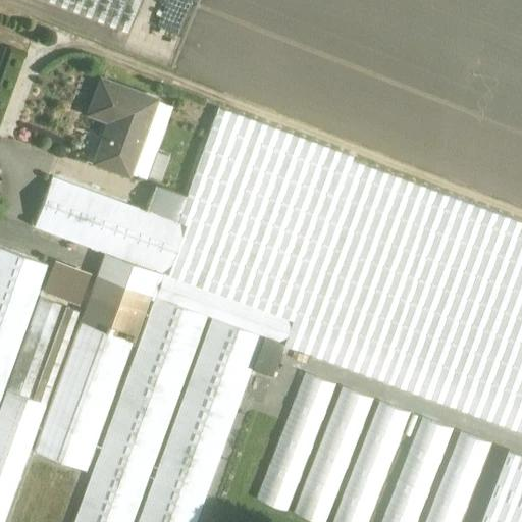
[(50,0),(124,30),(136,0),(50,0)]
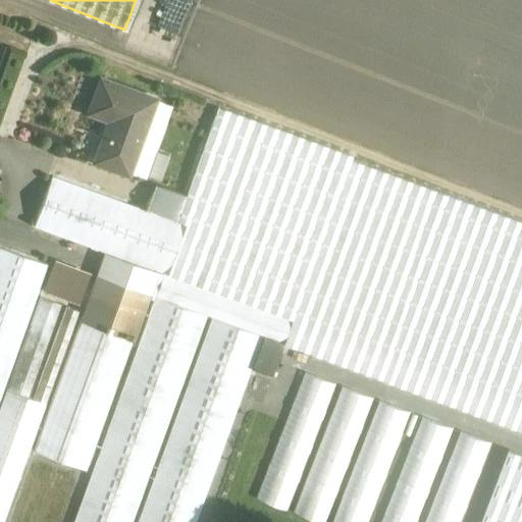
[(158,99),(103,79),(91,113),(112,121),(97,162),(131,174),(158,99)]
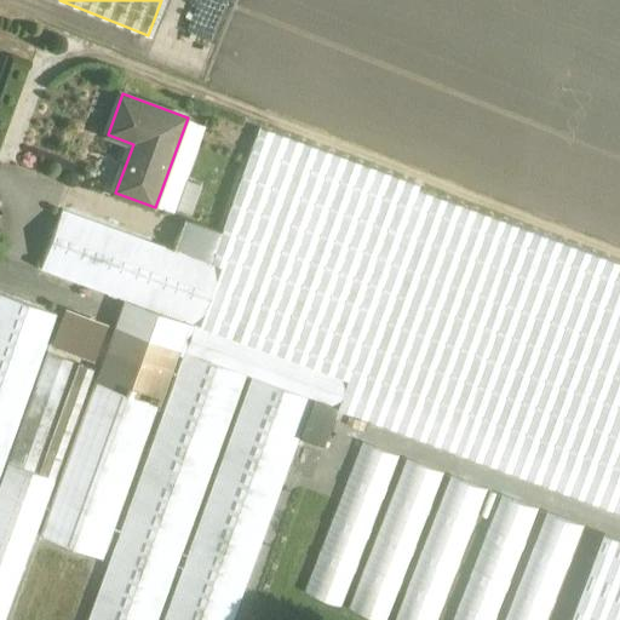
[(420,184),(262,126),(212,263),(371,321),(419,189),(420,184)]
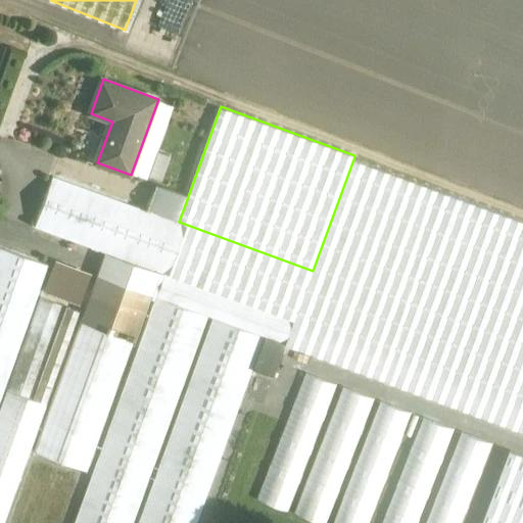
[(522,229),(522,221),(353,159),(313,271),(293,324),(286,344),(459,407),(522,230),(522,229)]
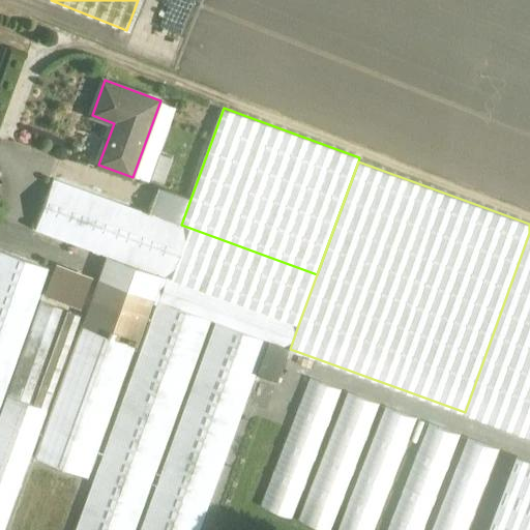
[(181,225),(55,179),(35,233),(168,281),(297,328),(317,274),(181,225)]
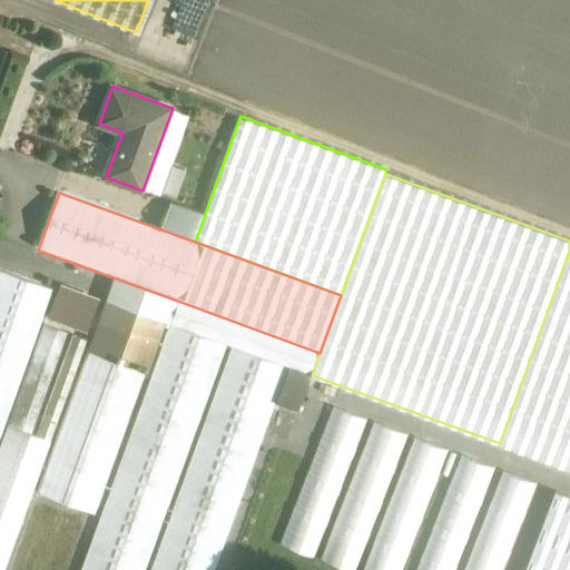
[(569,251),(500,443),(569,469),(569,251)]
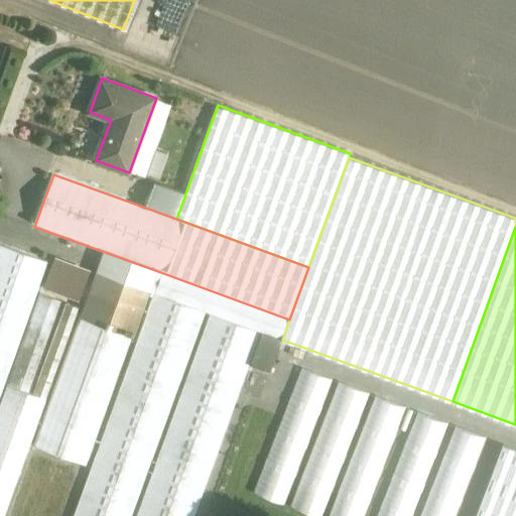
[(0,245),(0,400),(50,264),(0,245)]
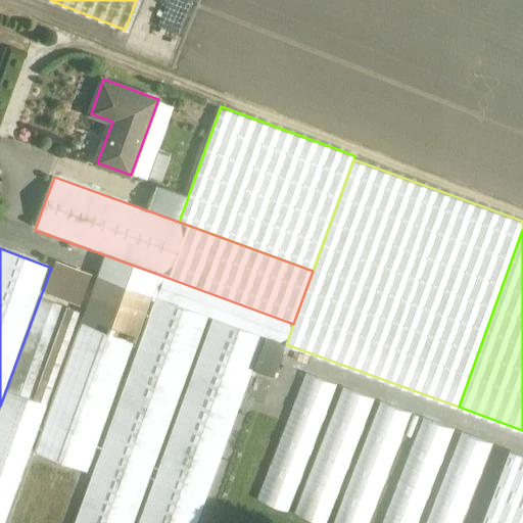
[(53,273),(46,291),(80,303),(87,285),(53,273)]
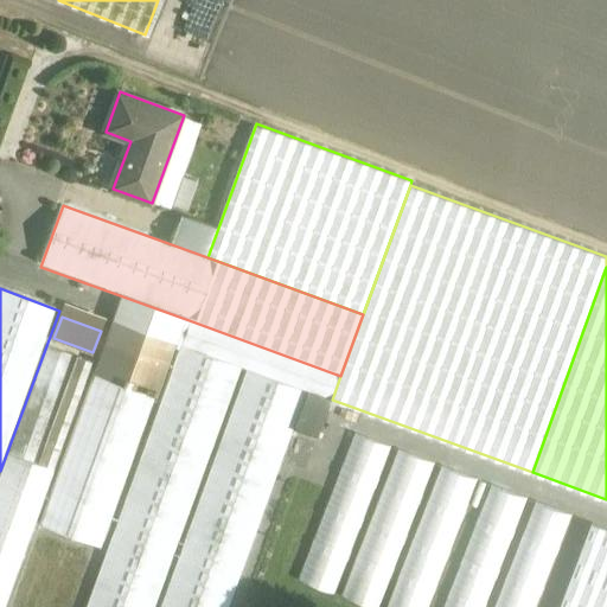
[(107,344),(168,366),(178,343),(115,320),(107,344)]
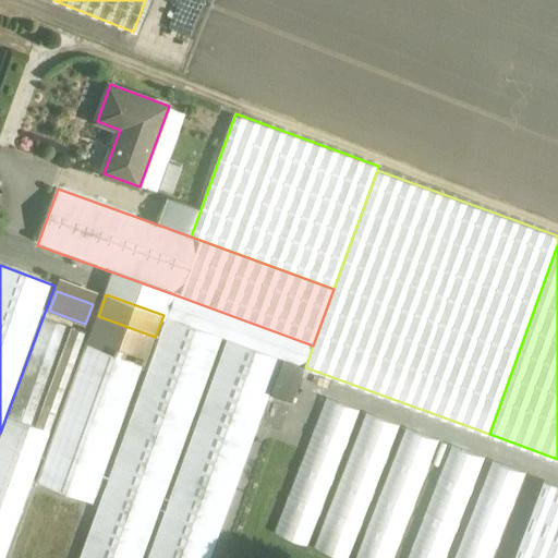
[(283,359),(305,367),(313,346),(177,295),(169,317),(222,337),(229,339),(283,359)]
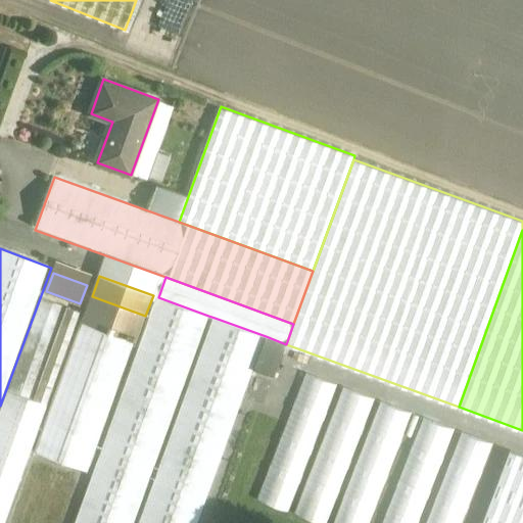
[(82,324),(136,343),(145,316),(92,296),(82,324)]
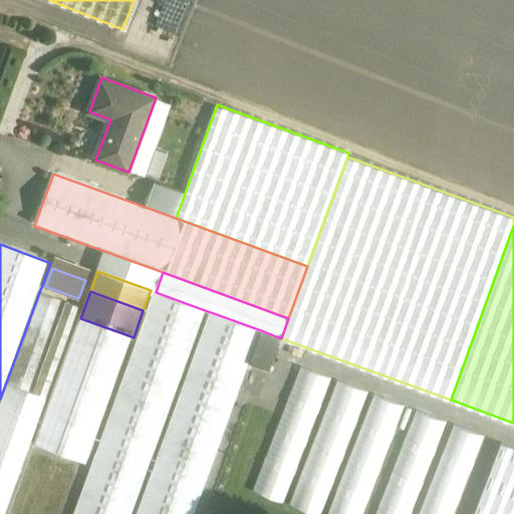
[(156,292),(74,513),(131,513),(205,310),(156,292)]
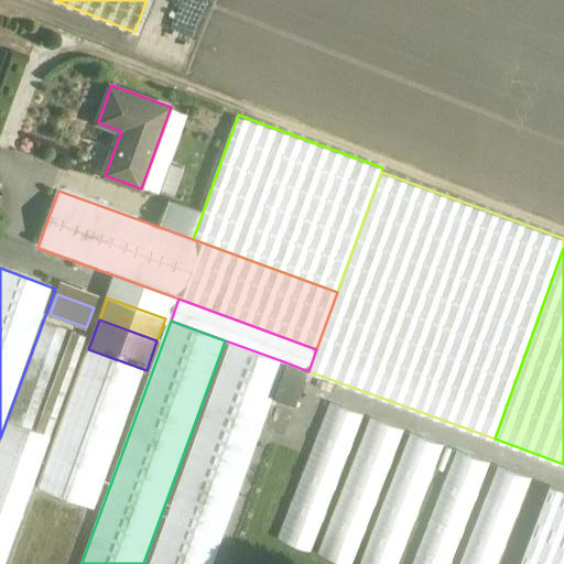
[(46,323),(10,422),(33,431),(69,332),(46,323)]
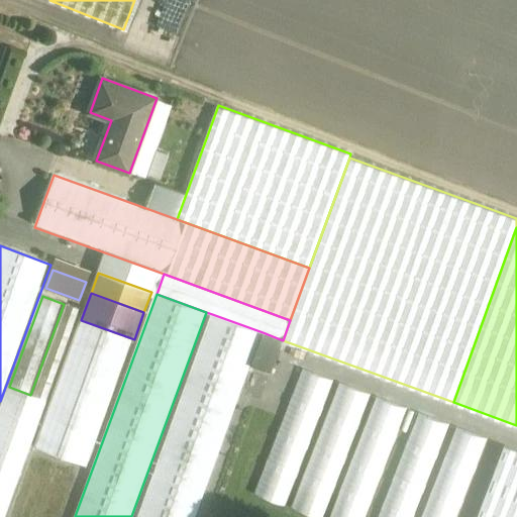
[(67,305),(34,396),(47,401),(80,310),(67,305)]
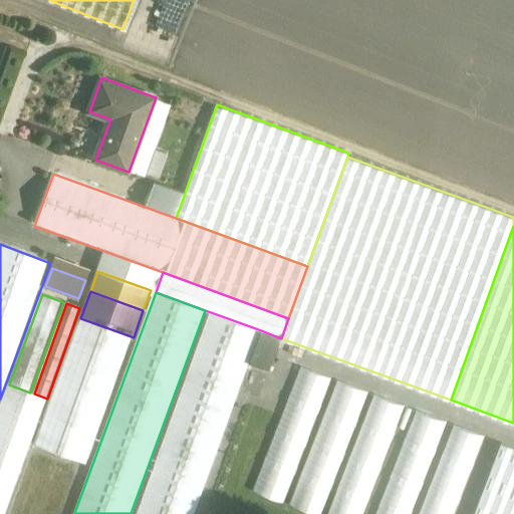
[(211,312),(138,513),(194,513),(248,364),(261,330),(211,312)]
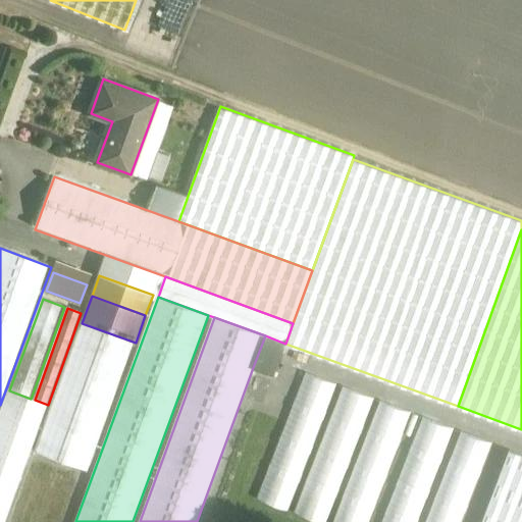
[(82,323),(35,453),(88,472),(136,343),(82,323)]
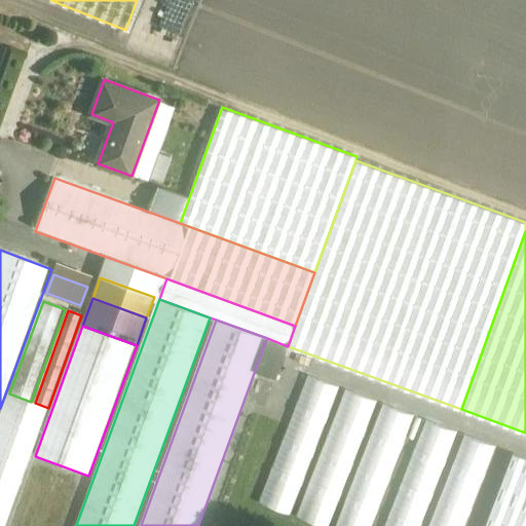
[(275,381),(288,346),(267,338),(254,373),(275,381)]
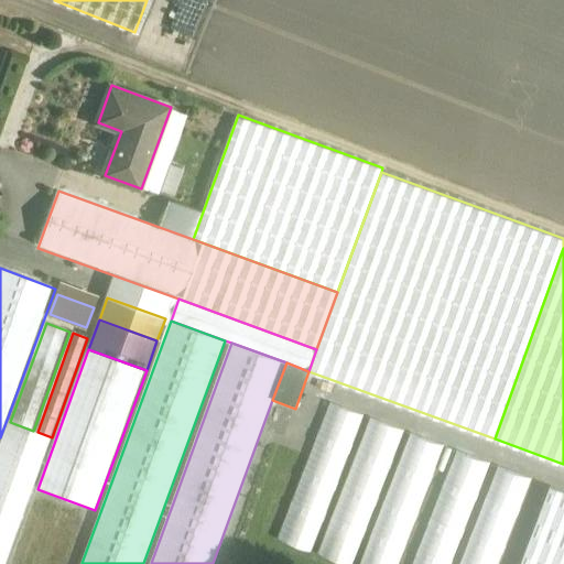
[(315,551),(361,412),(327,400),(281,540),(315,551)]
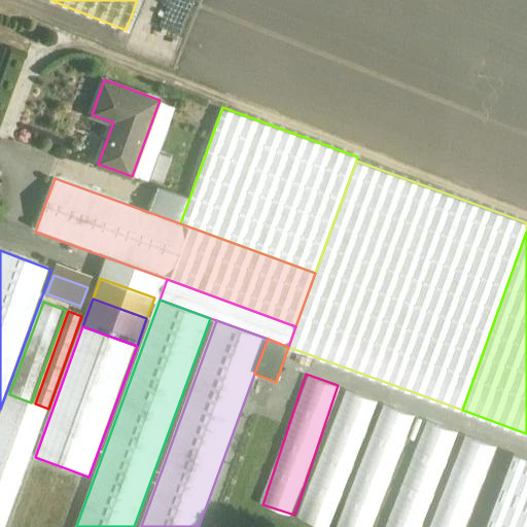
[(425,526),(457,429),(426,419),(402,491),(391,487),(415,414),(379,401),(380,399),(345,388),(322,457),(316,455),(295,517),(328,526),(425,526)]
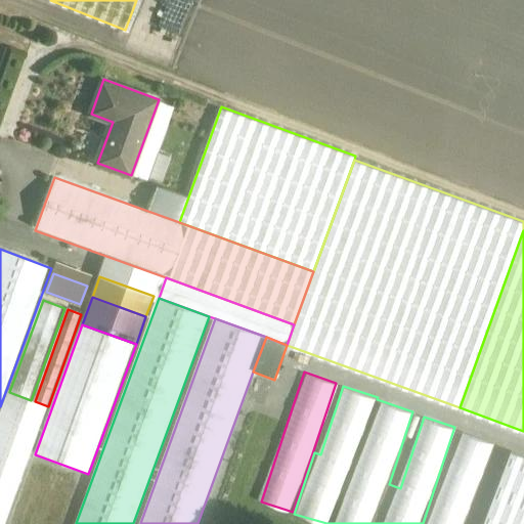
[(0,523),(4,523),(48,406),(35,401),(31,400),(9,392),(0,417),(0,523)]
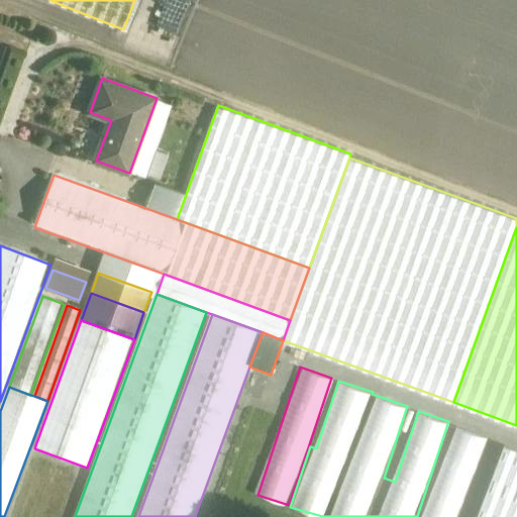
[(516,516),(516,451),(499,446),(478,516),(516,516)]
